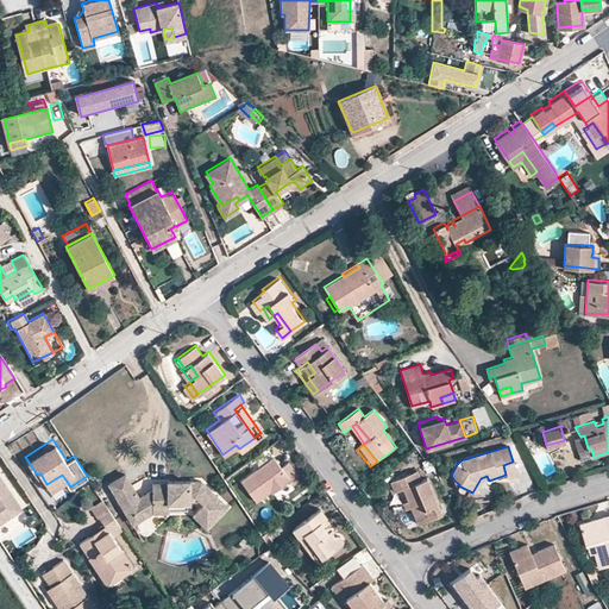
[(239,481),(253,501),(268,490),(274,487),(275,489),(287,479),(290,484),(297,478),(286,462),(278,468),(271,458),(239,481)]
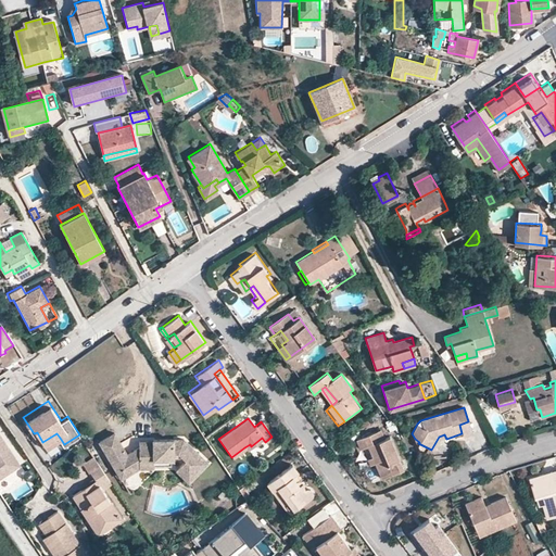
[(462,433),(463,438),(472,434),(468,421),(459,425),(462,433)]
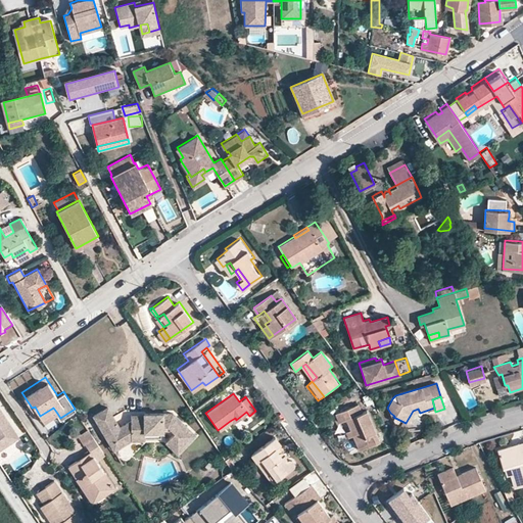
[(107,403),(93,412),(110,441),(114,439),(113,437),(121,434),(124,438),(131,434),(135,435),(142,435),(146,432),(146,427),(161,427),(163,425),(172,425),(175,428),(169,433),(181,445),(193,432),(170,410),(142,410),(142,412),(143,416),(133,416),(120,424),(107,403)]
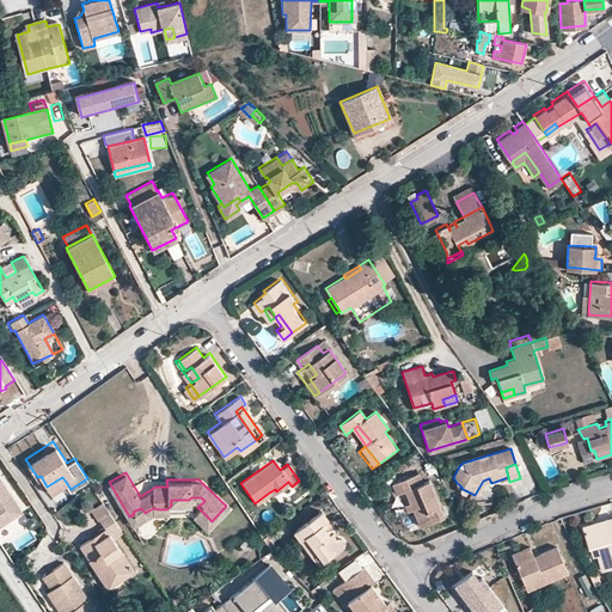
[(0,476),(0,521),(1,521),(22,508),(0,476)]
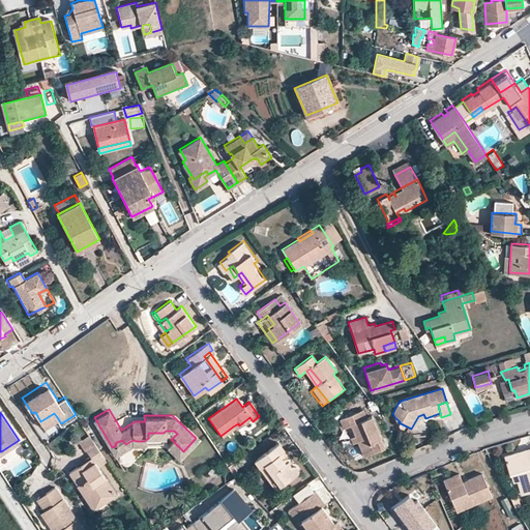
[(358,440),(364,454),(383,446),(370,416),(361,419),(358,412),(341,419),(344,428),(351,424),(355,434),(358,440)]
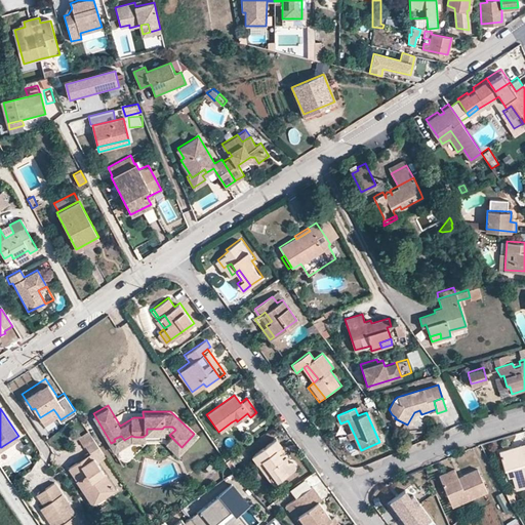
[(56,413),(53,409),(40,417),(43,421),(56,413)]
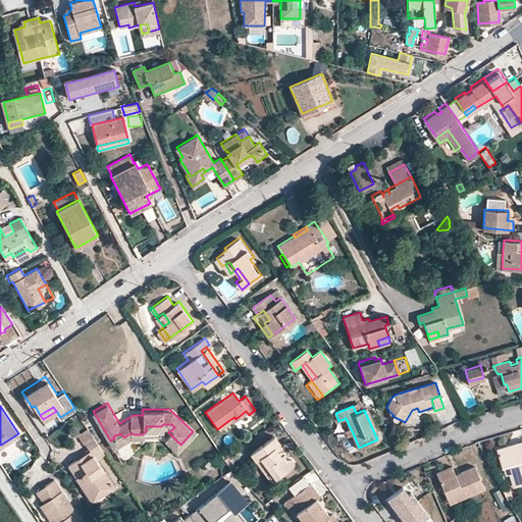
[(405,422),(408,423),(408,422),(413,413),(419,412),(417,408),(412,410),(405,422)]
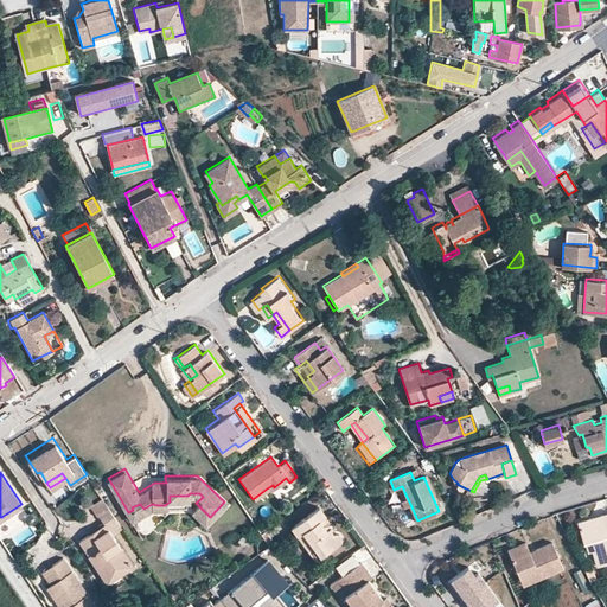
[(81,540),(96,563),(95,564),(100,574),(127,556),(121,548),(119,549),(110,535),(122,528),(103,499),(91,508),(97,517),(98,516),(103,524),(81,540)]
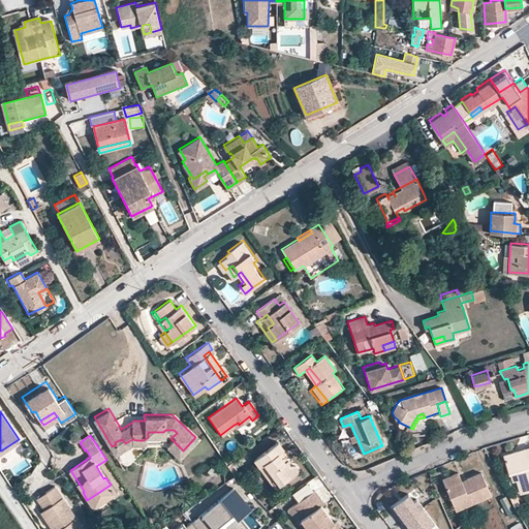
[(180,454),(183,450),(170,438),(167,442),(180,454)]
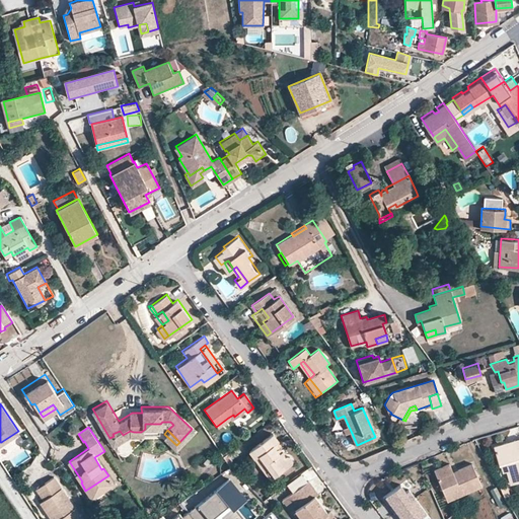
[(22,437),(18,431),(1,442),(5,448),(22,437)]
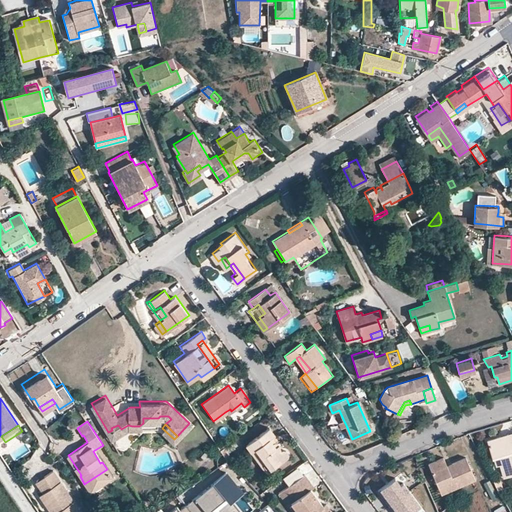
[(110,436),(121,429),(118,425),(111,428),(112,430),(108,432),(110,436)]
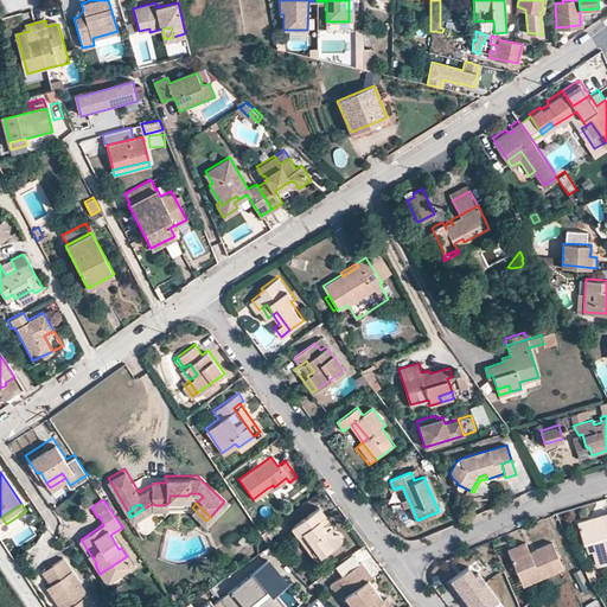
[(289,526),(313,560),(333,545),(336,543),(340,540),(339,535),(337,535),(337,534),(333,532),(332,531),(330,525),(327,523),(325,523),(321,526),(317,519),(321,517),(324,515),(317,506),(289,526)]
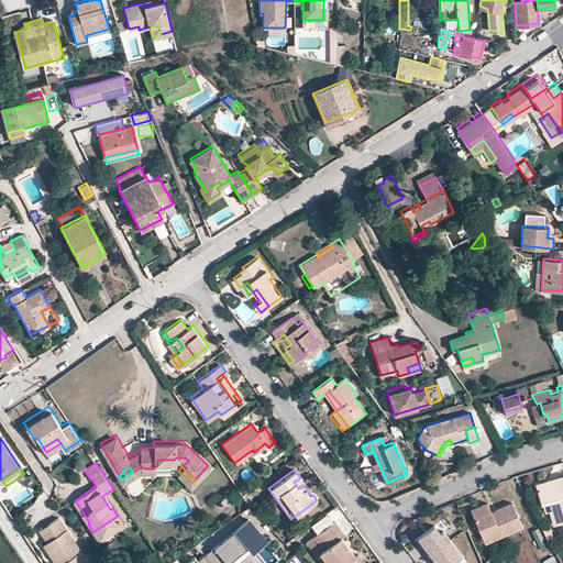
[(550,509),(554,525),(562,521),(562,476),(555,478),(555,482),(550,483),(550,481),(534,485),(540,503),(542,501),(544,511),(550,509)]
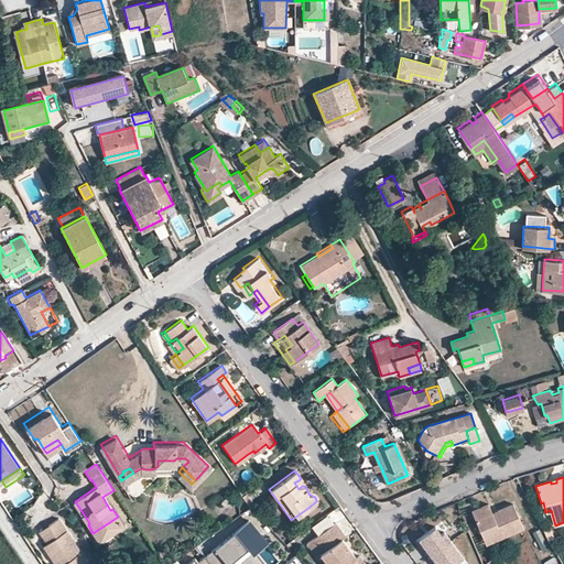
[(0,494),(0,498),(10,513),(32,499),(20,481),(0,494)]
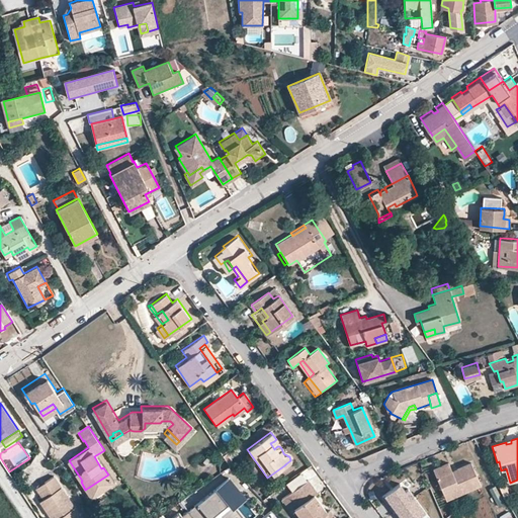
[(222,456),(229,466),(233,463),(226,453),(222,456)]
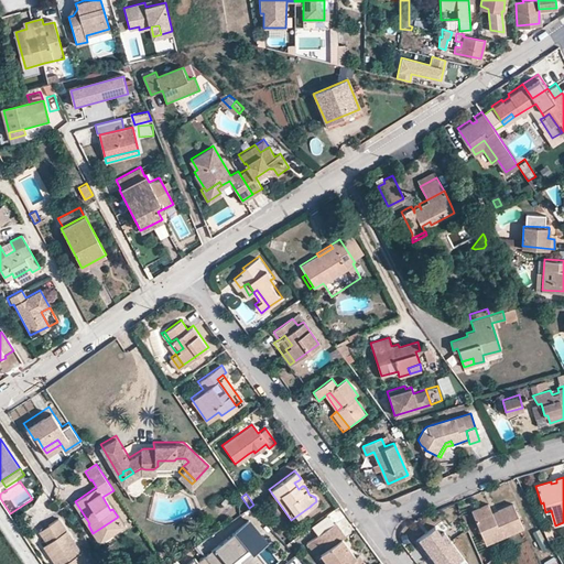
[(469,511),(480,538),(499,530),(501,537),(521,529),(511,503),(490,512),(487,503),(469,511)]
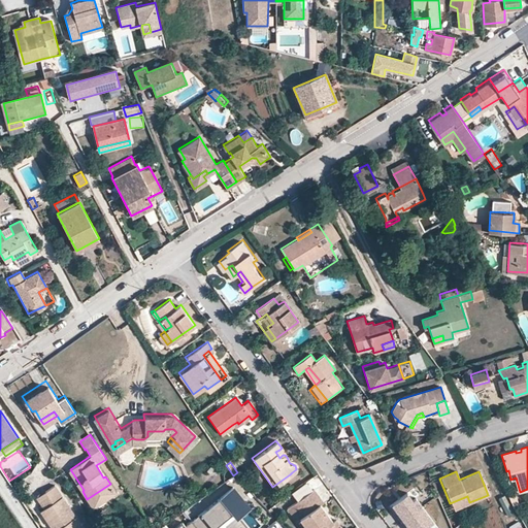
[(40,509),(53,527),(72,527),(80,523),(54,484),(36,495),(44,506),(40,509)]
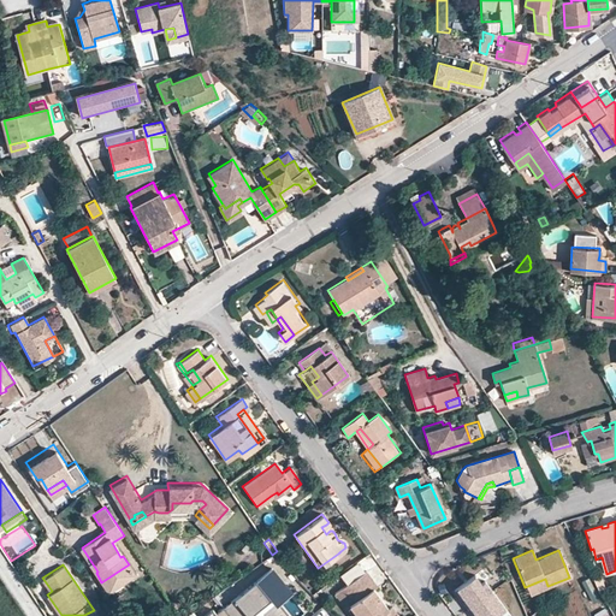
[(129,564),(101,582),(108,591),(135,574),(129,564)]
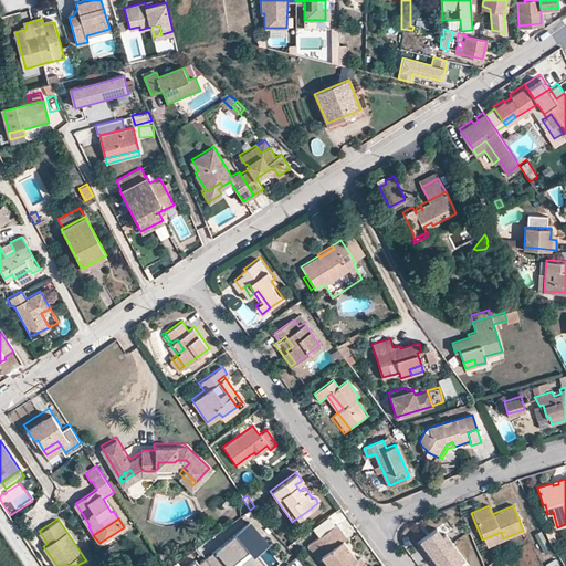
[(249,522),(205,558),(211,565),(228,565),(250,548),(262,538),(249,522)]
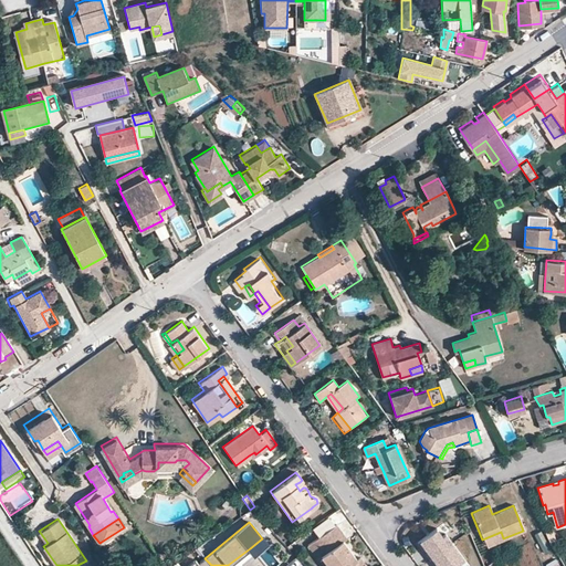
[(317,536),(323,544),(341,532),(335,524),(317,536)]
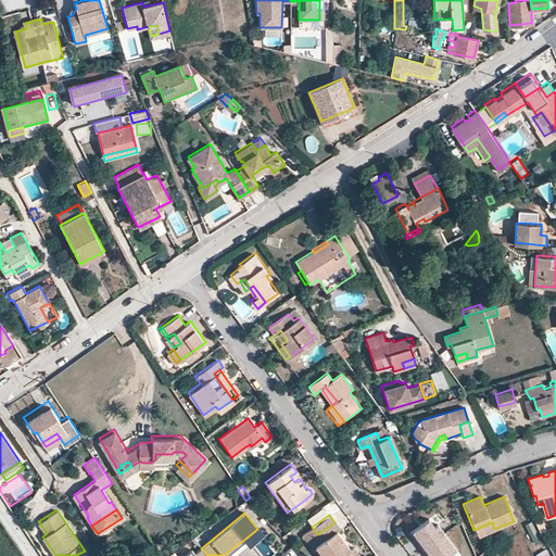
[(444,532),(438,523),(434,527),(429,518),(409,532),(421,548),(444,532)]
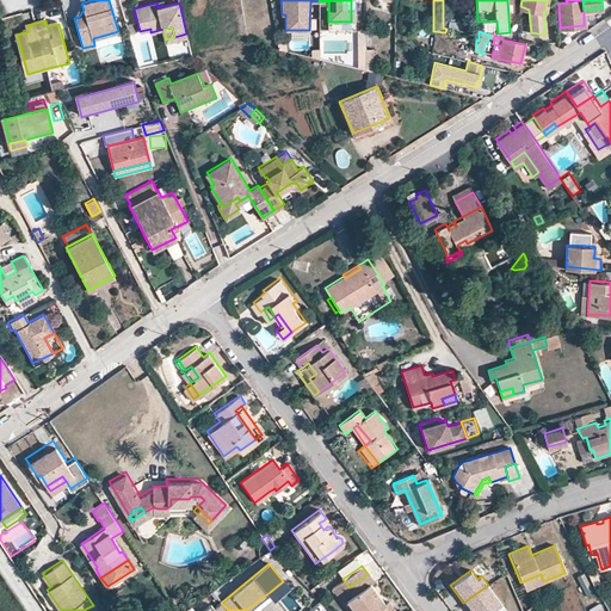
[(598,573),(590,575),(591,579),(593,584),(600,582),(598,573)]
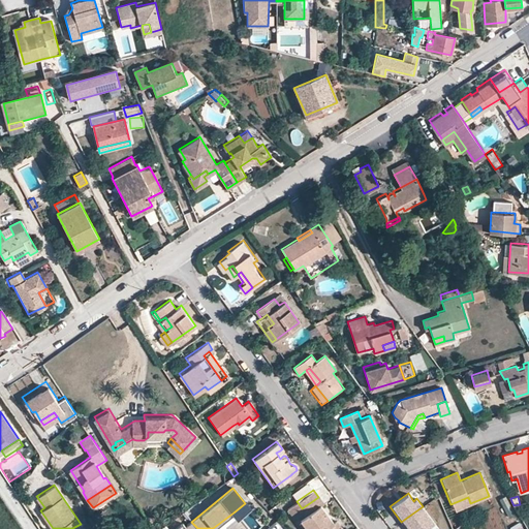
[(318,497),(302,508),(305,514),(317,504),(321,502),(318,497)]
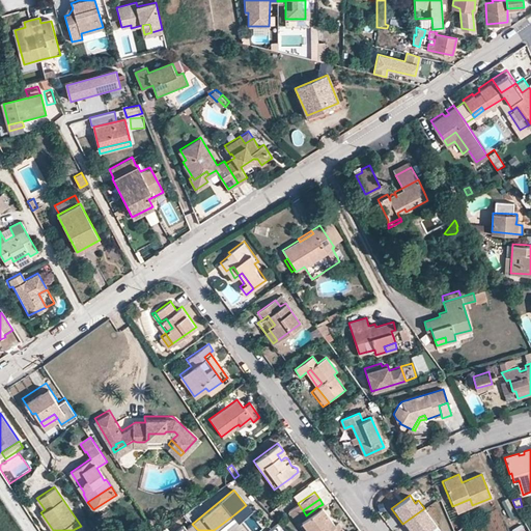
[(470,499),(452,506),(454,511),(472,505),(470,499)]
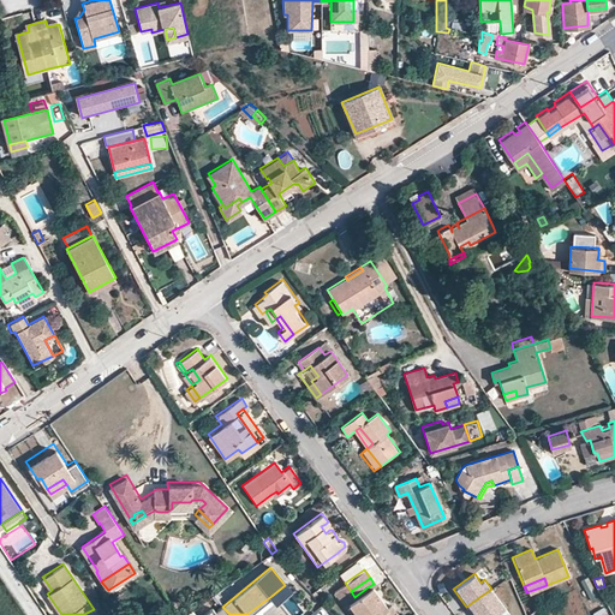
[(290,591),(285,585),(272,596),(276,602),(290,591)]
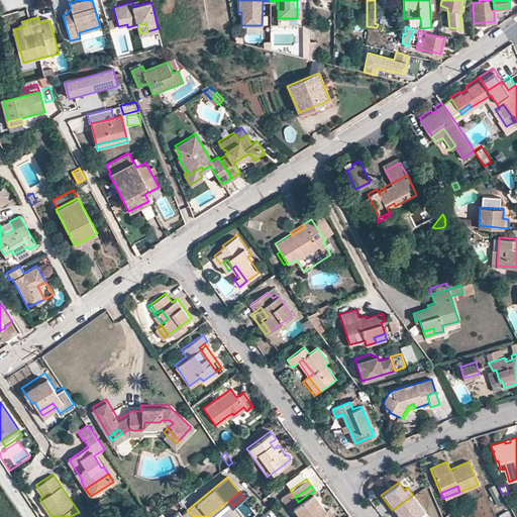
[(292,506),(299,516),(316,516),(320,514),(322,516),(330,516),(333,516),(327,507),(323,510),(310,493),(298,502),(292,506)]
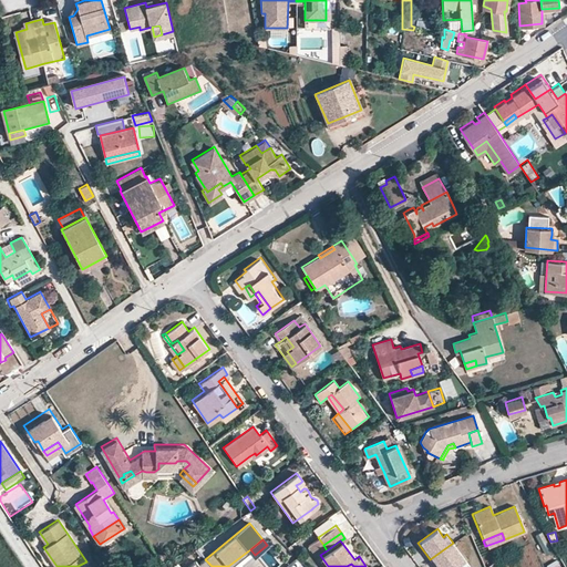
[(454,566),(465,560),(453,543),(430,559),(435,566),(454,566)]
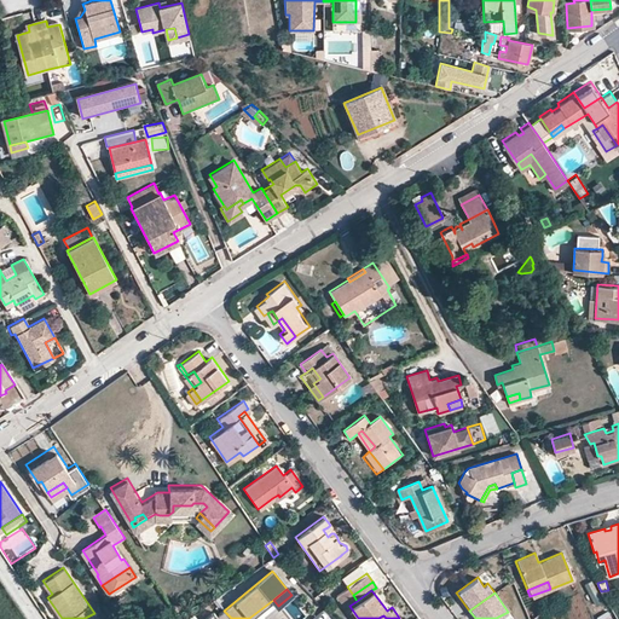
[(607,608),(596,614),(599,618),(607,618),(612,617),(607,608)]
